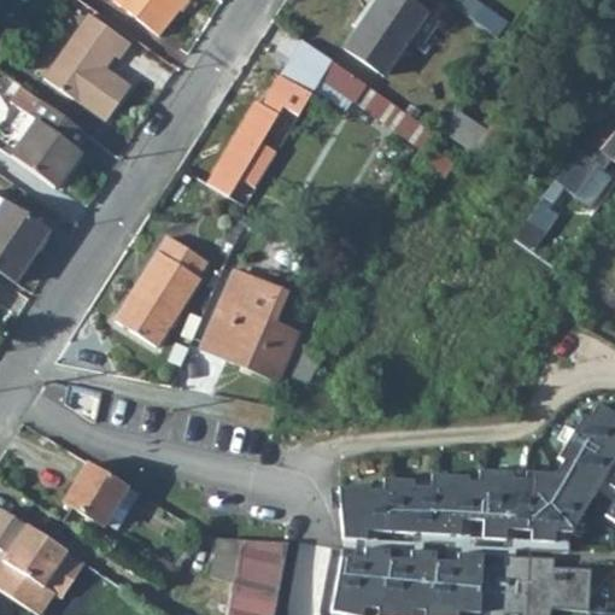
[(121,0),(160,31),(183,0),(121,0)]
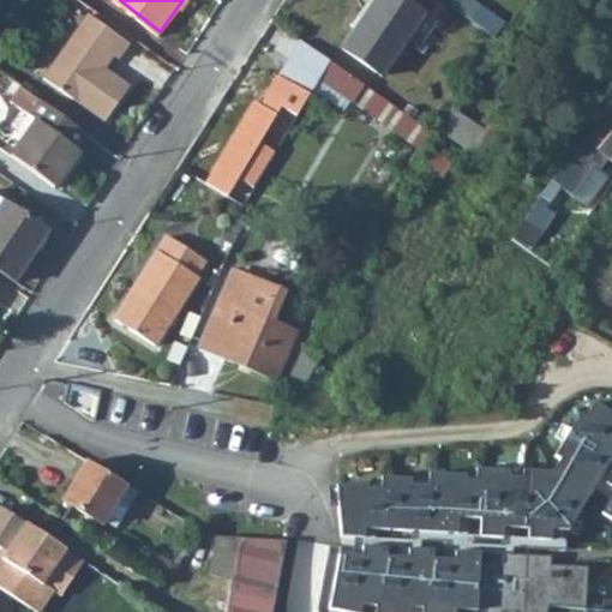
[(426,12),(408,0),(379,0),(367,17),(364,16),(343,46),(383,73),(426,12)]
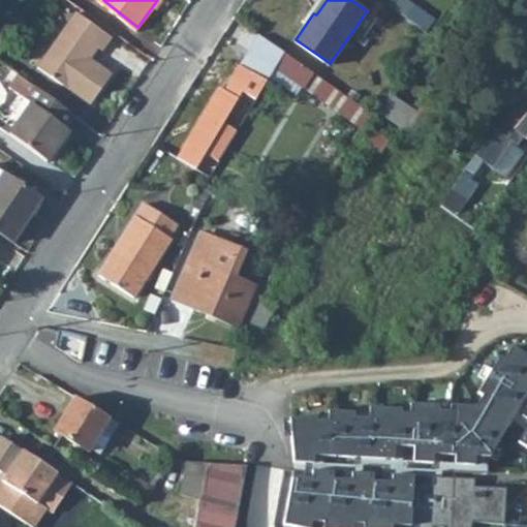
[(322,0),(313,13),(316,14),(327,0),(322,0)]
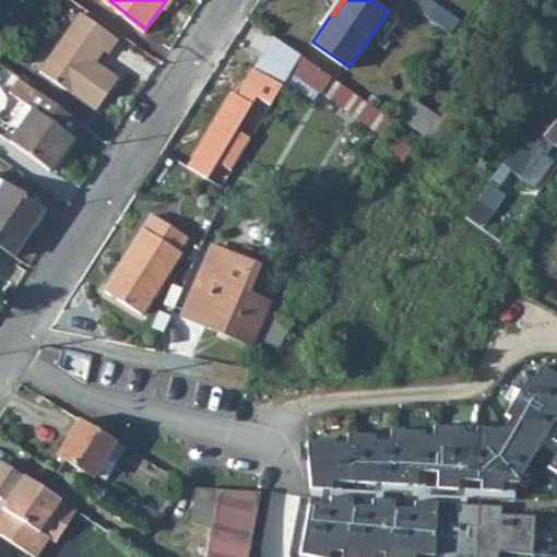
[(118,36),(82,11),(40,69),(96,108),(119,76),(95,59),(104,48),(108,51),(118,36)]
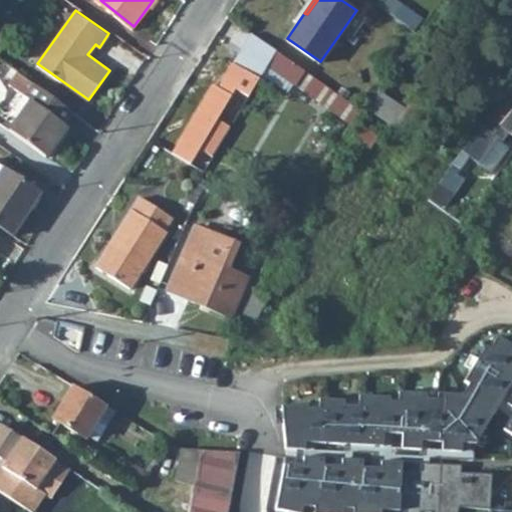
[(276,48),(252,32),(226,74),(227,75),(252,90),(267,63),(276,48)]
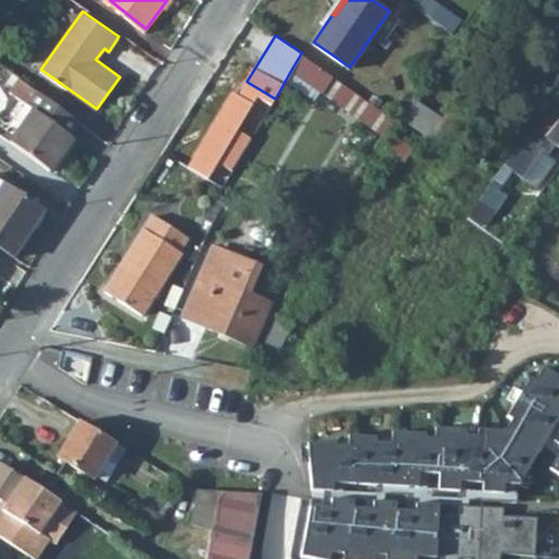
[(363,95),(301,53),(292,69),(352,111),(363,95)]
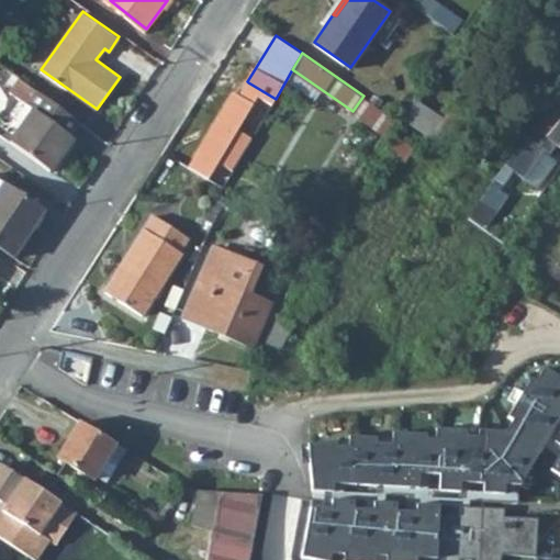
[(11,90),(35,108),(12,141),(52,169),(75,137),(70,134),(80,120),(40,90),(21,77),(11,90)]
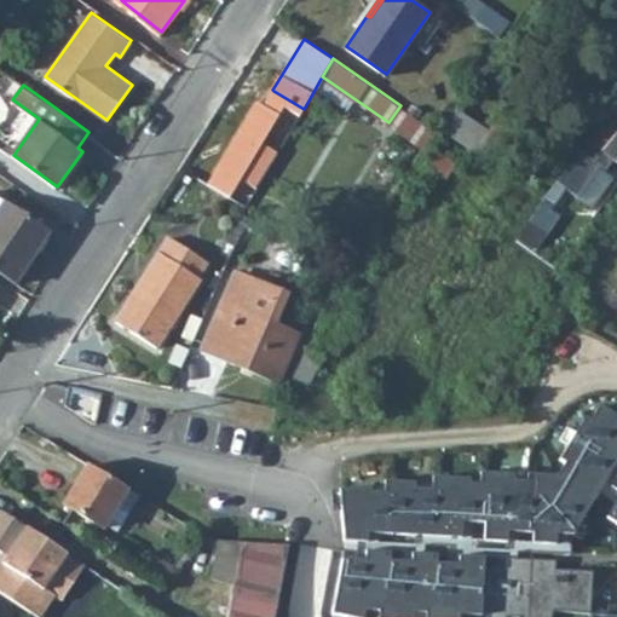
[(304,109),(274,91),(265,105),(294,124),(304,109)]
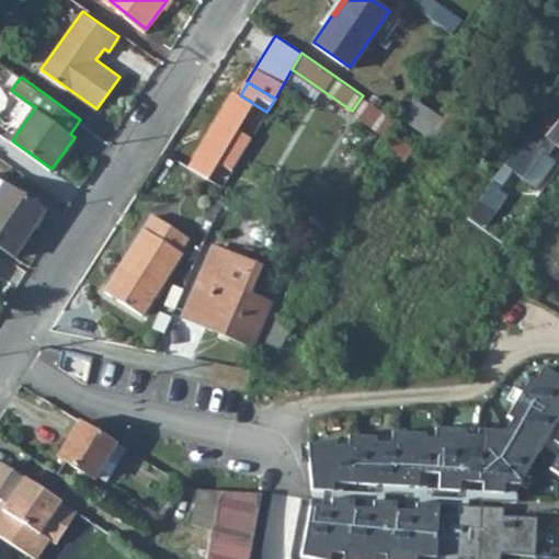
[(395,118),(363,95),(352,111),(385,134),(387,129),(395,118)]
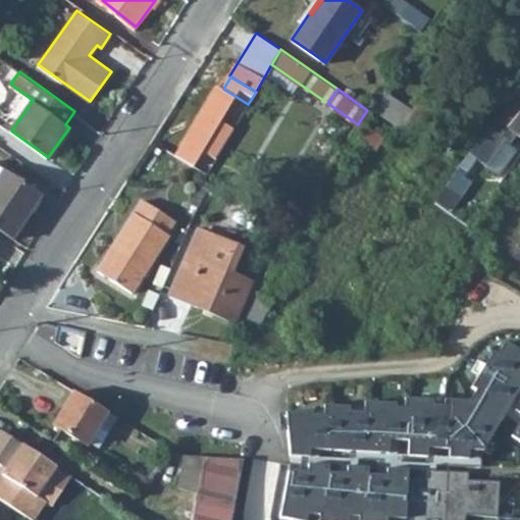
[(413,109),(386,92),(375,108),(402,125),(417,134),(433,110),(419,101),(413,109)]
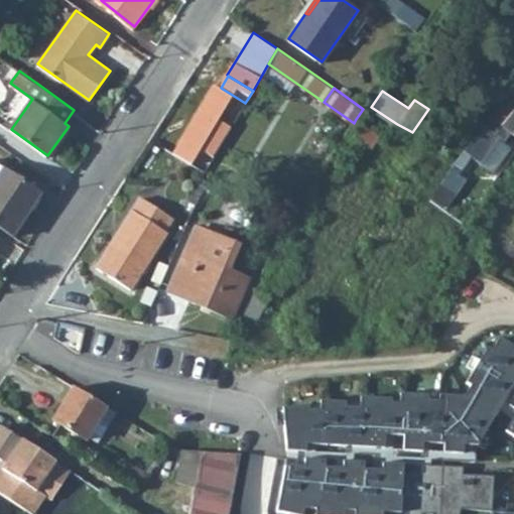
[(513,107),(501,123),(490,115),(464,150),(482,162),(500,136),(505,140),(511,131),(513,133),(513,107)]
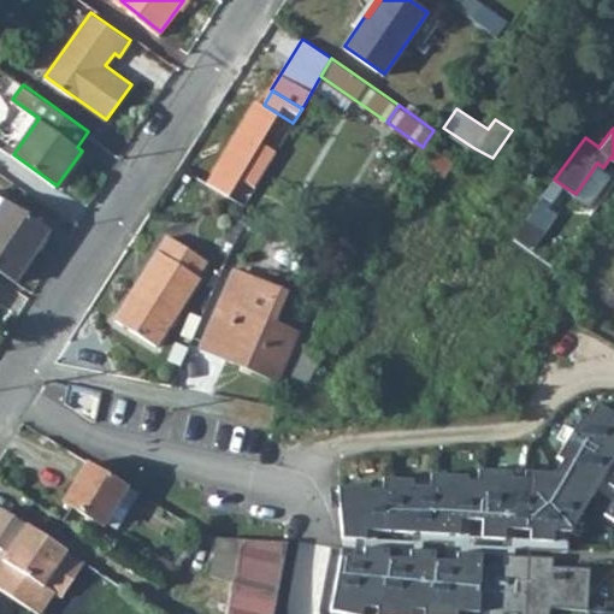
[(454,161),(436,149),(426,163),(446,176),(454,161)]
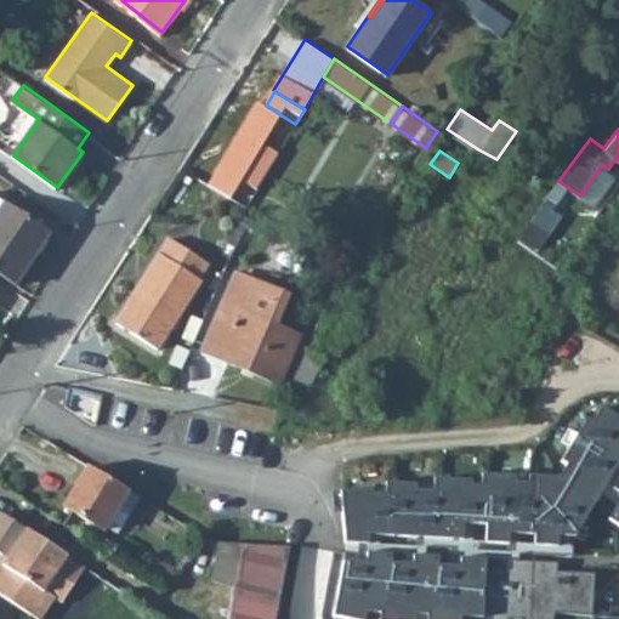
[(0,271),(17,283),(51,231),(0,197),(0,271)]
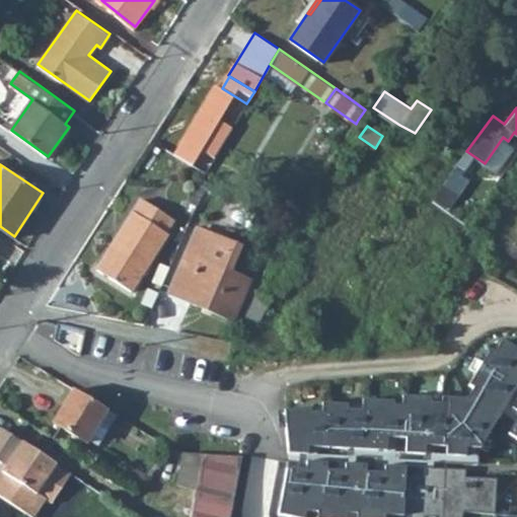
[(203,194),(196,190),(189,200),(197,205),(203,194)]
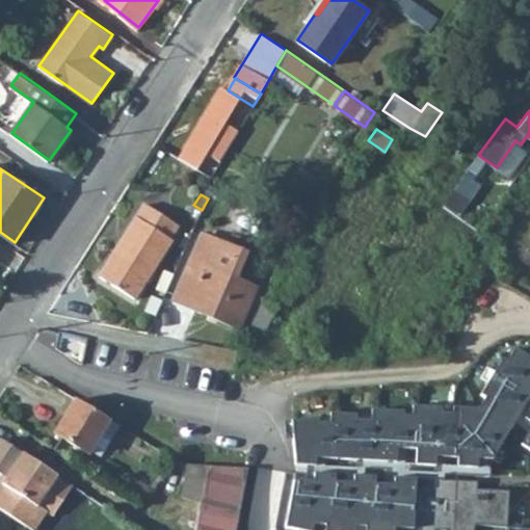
[(179,222),(146,202),(100,274),(135,296),(173,237),(170,235),(179,222)]
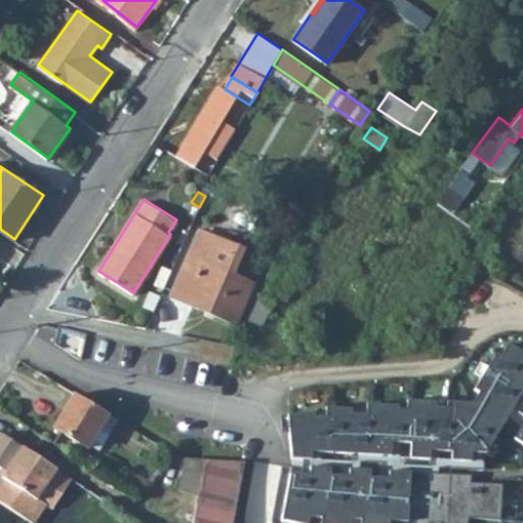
[(217,237),(200,229),(172,294),(237,322),(254,282),(207,260),(217,237)]
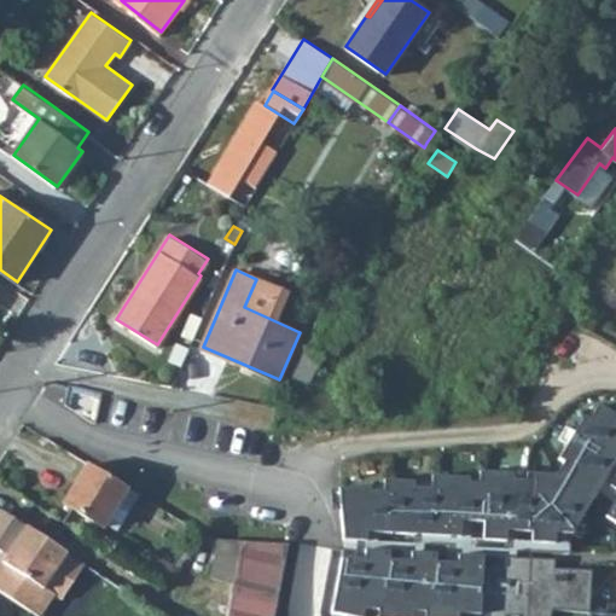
[(323,353),(307,346),(292,375),(309,382),(323,353)]
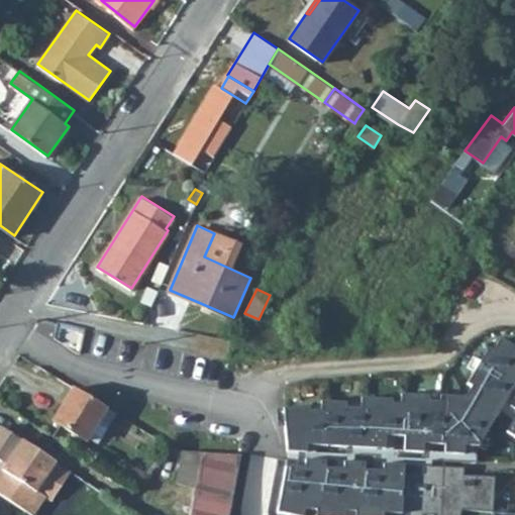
[(322,409),(311,408),(310,404),(285,407),(289,449),(299,450),(308,450),(308,443),(317,443),(346,445),(386,447),(387,433),(395,434),(406,434),(405,449),(422,450),(423,442),(434,442),(445,443),(445,450),(445,451),(466,452),(466,444),(478,444),(480,444),(487,448),(490,444),(483,440),(490,428),(501,409),(514,386),(514,344),(501,336),(494,348),(489,346),(482,358),(475,354),(469,365),(476,370),(469,382),(473,384),(467,395),(430,394),(430,399),(419,399),(419,393),(402,392),(401,398),(401,402),(393,401),(393,397),(363,396),(362,401),(362,407),(347,406),(347,401),(322,399),(322,403),(322,409)]
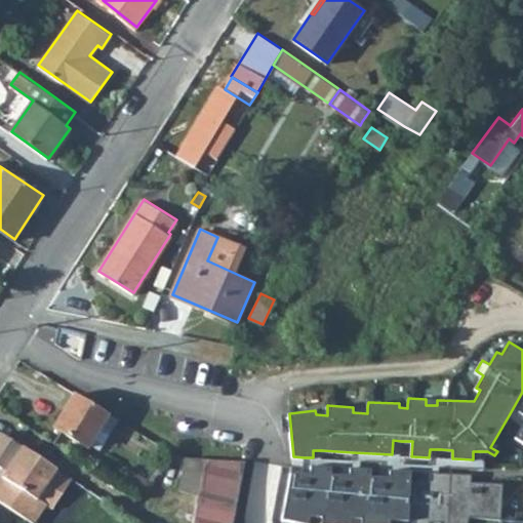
[(90,400),(76,392),(55,425),(89,445),(91,443),(101,449),(119,417),(110,412),(90,400)]
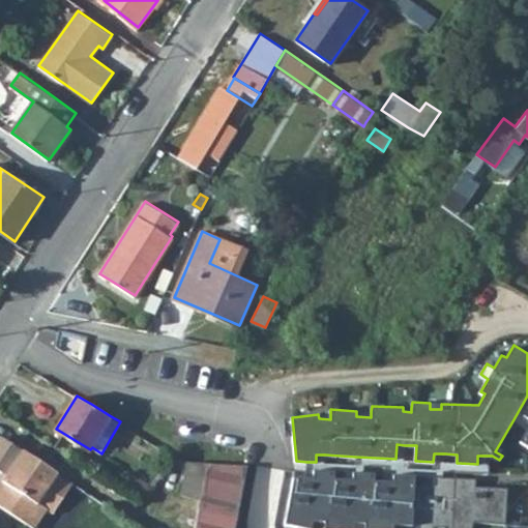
[(527,396),(514,419),(527,428),(527,417),(524,415),(527,408),(527,396)]
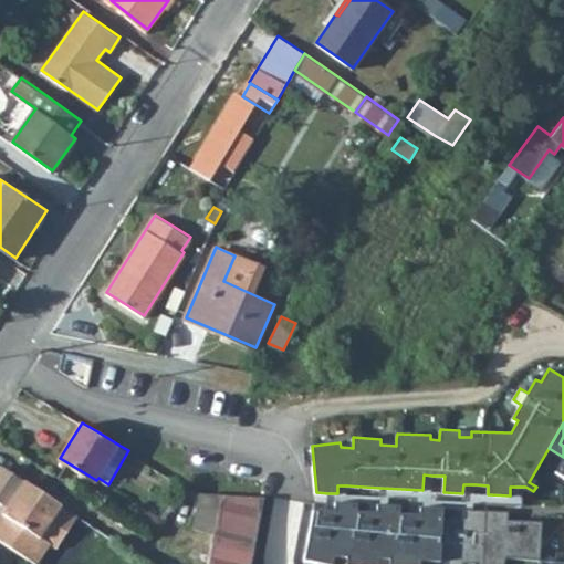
[(58,546),(77,514),(1,463),(0,465),(0,501),(7,507),(0,517),(0,539),(37,563),(50,542),(58,546)]
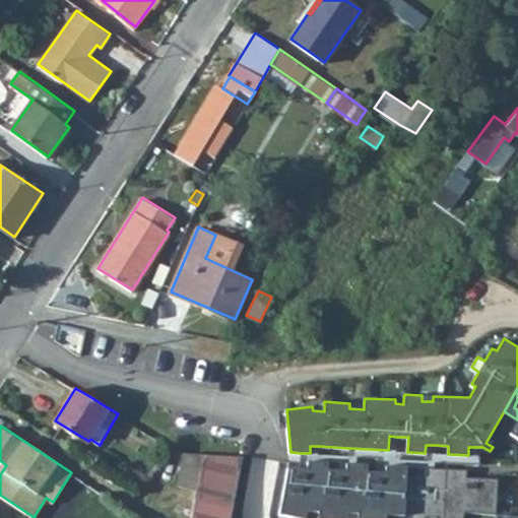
[(486,443),(493,447),(499,435),(493,431),(486,443)]
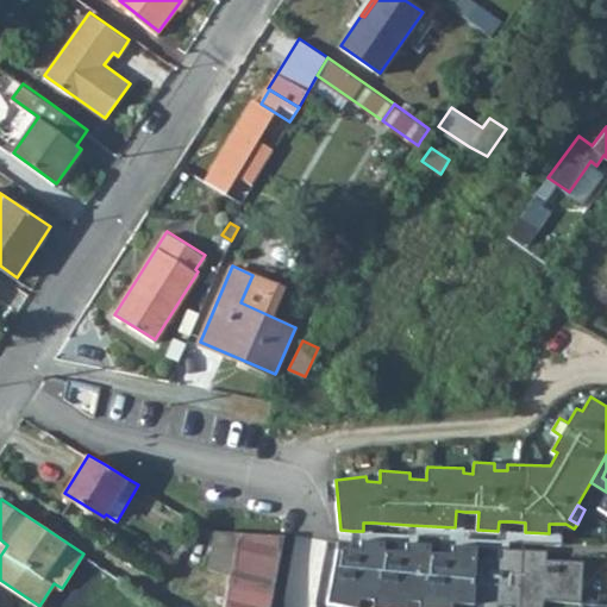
[(363,531),(352,531),(351,548),(361,548),(361,539),(386,540),(396,540),(396,550),(406,550),(407,542),(419,542),(419,533),(443,534),(442,552),(452,552),(452,544),(477,545),(477,546),(500,548),(500,546),(509,546),(511,540),(562,544),(563,524),(549,524),(549,533),(525,532),(525,531),(511,530),(512,521),(499,521),(498,531),(496,539),(470,537),(470,529),(464,529),(465,512),(456,511),(455,527),(408,525),(408,533),(373,531),(374,523),(363,523),(363,531)]
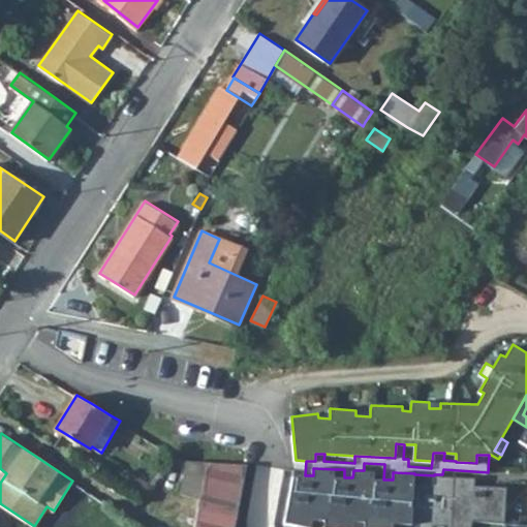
[(236,526),(248,464),(207,461),(194,526),(236,526)]
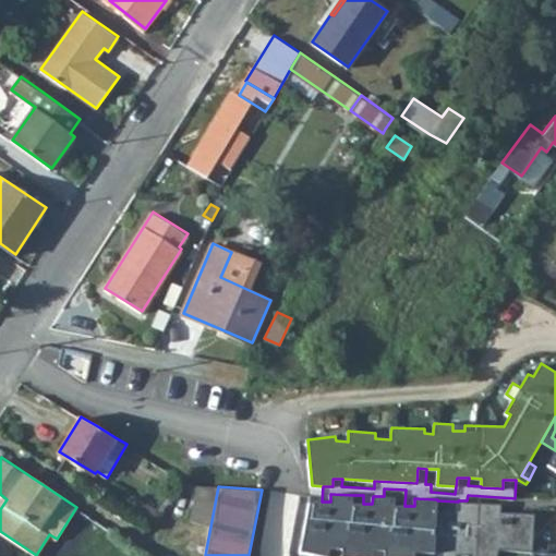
[(342,548),(341,555),(373,555),(374,550),(385,551),(384,555),(414,555),(415,552),(427,553),(426,555),(457,555),(458,554),(469,554),(469,555),(497,555),(500,548),(533,552),(535,512),(502,510),(503,503),(467,500),(458,500),(458,502),(437,500),(437,499),(414,498),(414,506),(405,506),(395,505),(395,497),(384,496),(373,496),(372,504),(363,504),(352,503),(353,495),(330,494),(330,502),(322,502),(310,500),(301,551),(326,555),(328,555),(330,547),(342,548)]
